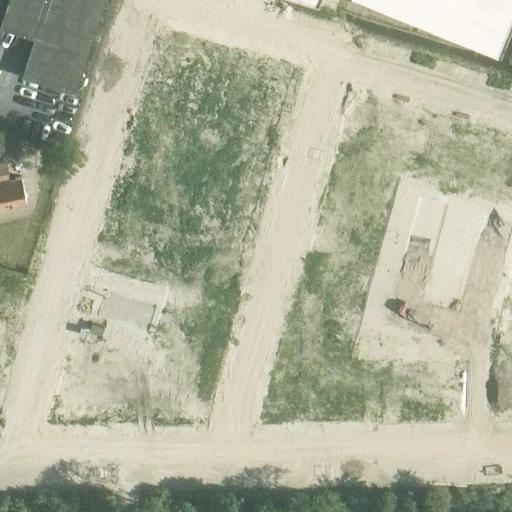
[(20,75),(74,92),(102,0),(6,0),(0,19),(0,26),(32,37),(20,75)]
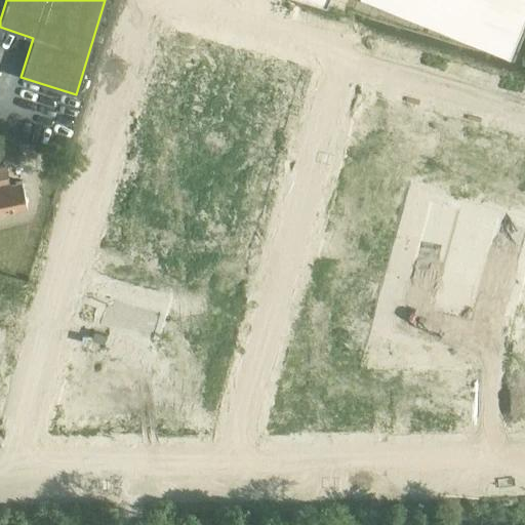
[(524,0),(385,0),(506,49),(524,2),(524,0)]
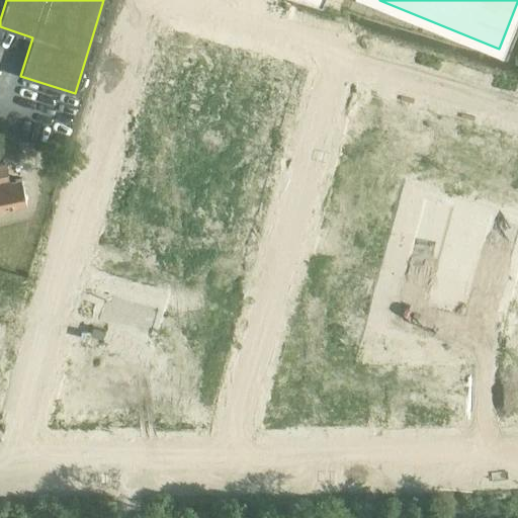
[(161,26),(149,69),(172,76),(173,71),(172,71),(183,32),(161,26)]
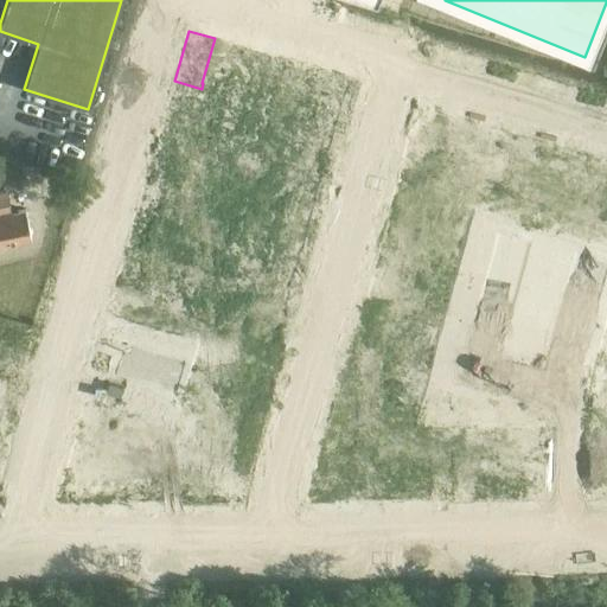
[(215,38),(202,83),(203,83),(225,89),(237,44),(215,38)]
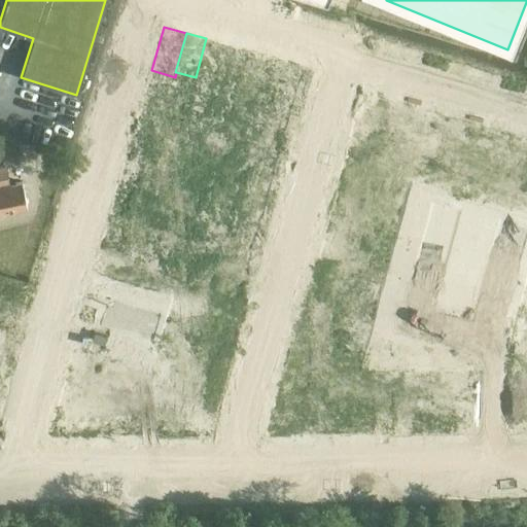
[(206,38),(196,77),(216,83),(226,44),(206,38)]
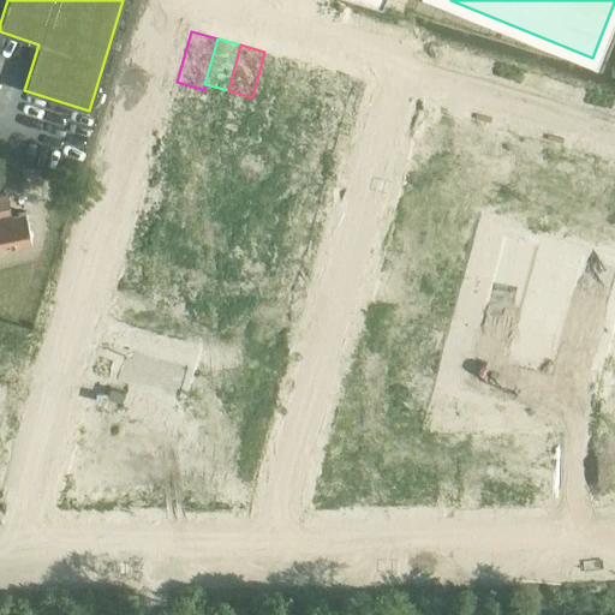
[(264,52),(252,97),(275,103),(288,58),(264,52)]
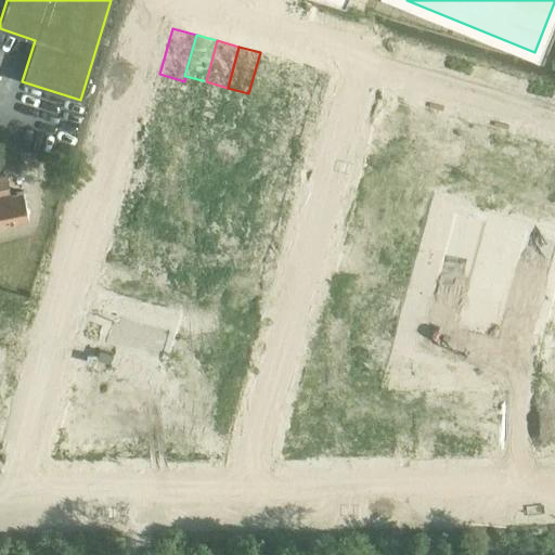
[(260,52),(248,93),(270,100),(281,59),(260,52)]
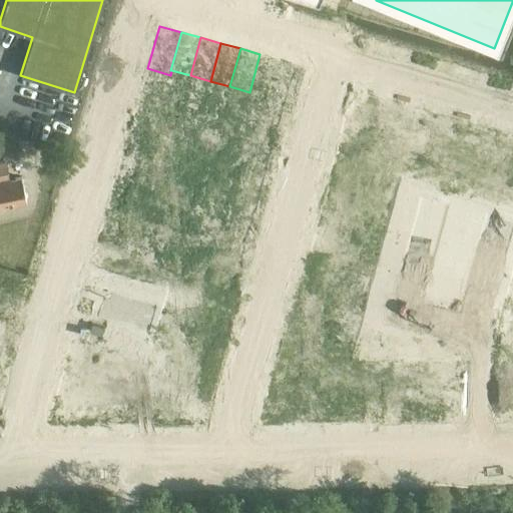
[(260,54),(249,92),(268,97),(269,97),(280,59),(260,54)]
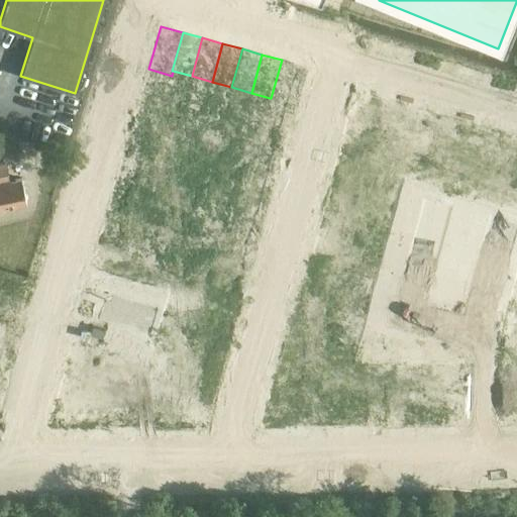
[(156,89),(152,97),(164,100),(166,92),(156,89)]
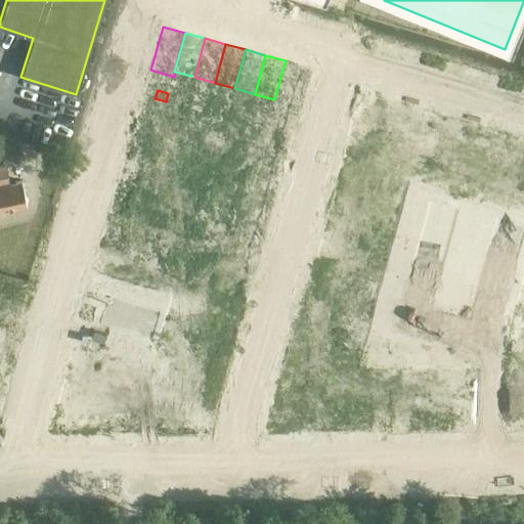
[(177,95),(175,104),(186,107),(188,98),(177,95)]
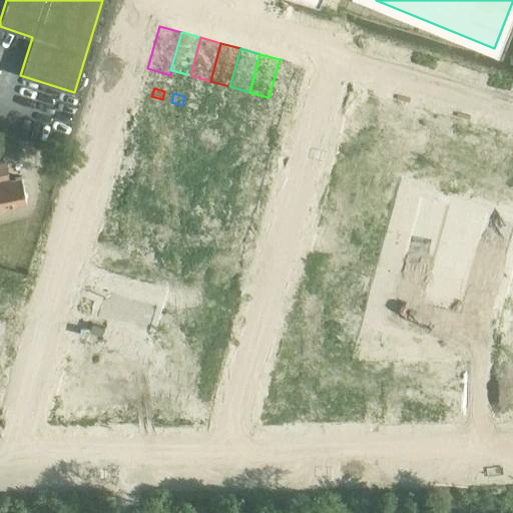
[(184,96),(182,105),(192,108),(195,99),(184,96)]
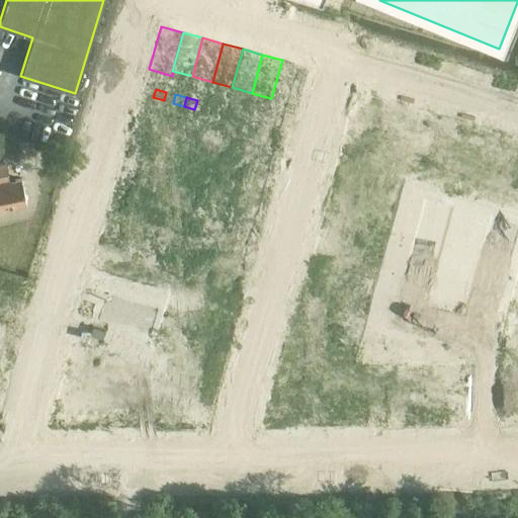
[(216,105),(212,114),(224,117),(226,108),(216,105)]
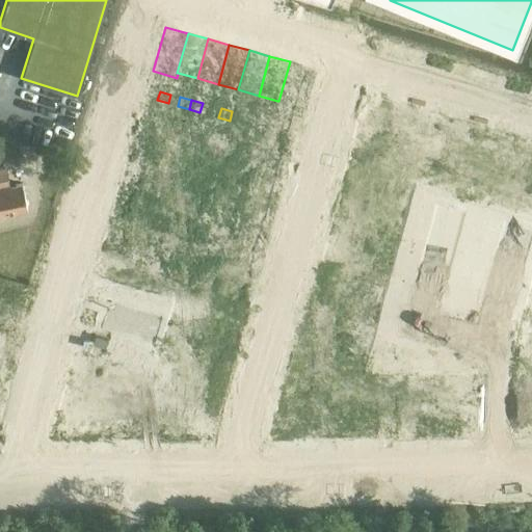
[(232,111),(230,121),(241,123),(243,114),(232,111)]
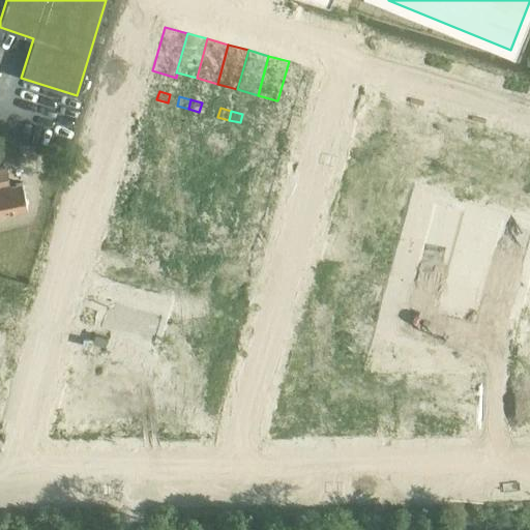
[(261,119),(259,128),(269,130),(272,122),(261,119)]
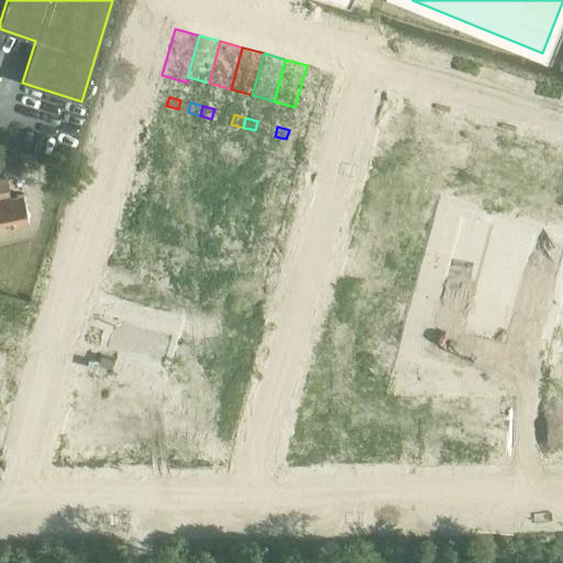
[(289,130),(286,139),(298,142),(300,133),(289,130)]
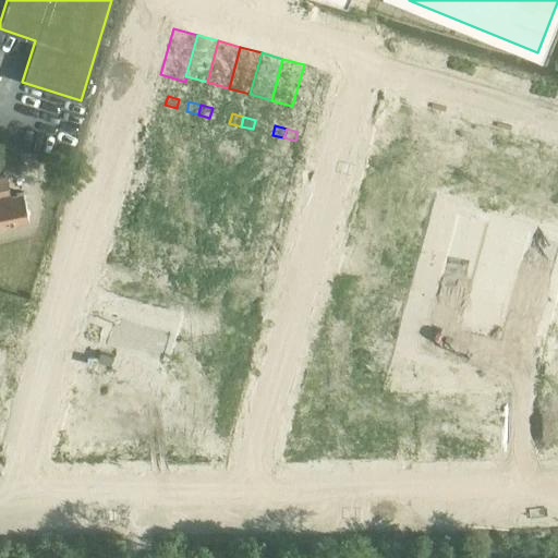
[(214,136),(210,147),(219,149),(222,138),(214,136)]
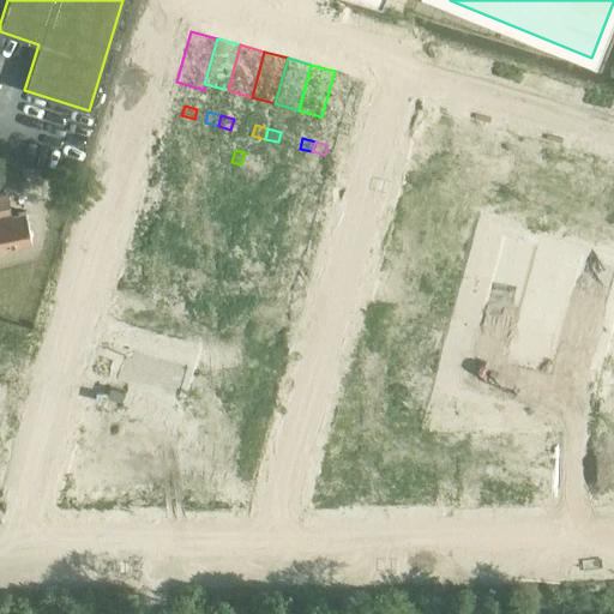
[(252,156),(248,168),(258,172),(262,158),(252,156)]
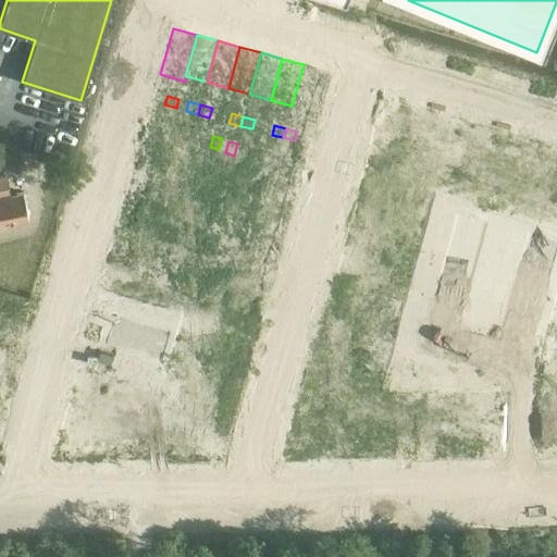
[(210,147),(207,159),(215,161),(219,149),(210,147)]
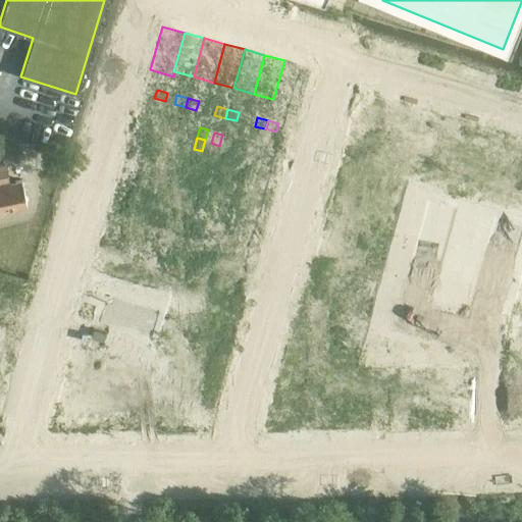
[(211,143),(208,154),(216,156),(219,146),(211,143)]
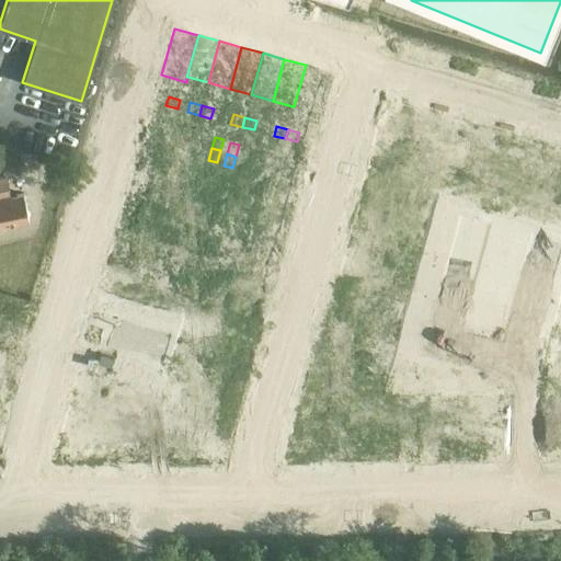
[(0,224),(27,218),(22,193),(9,195),(6,175),(0,175),(0,224)]
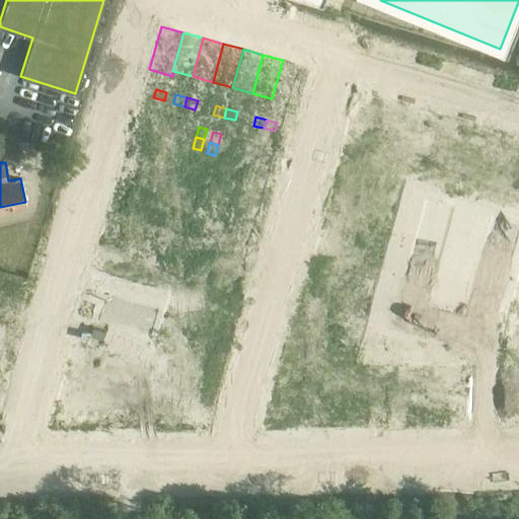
[(357,163),(355,170),(366,174),(368,166),(357,163)]
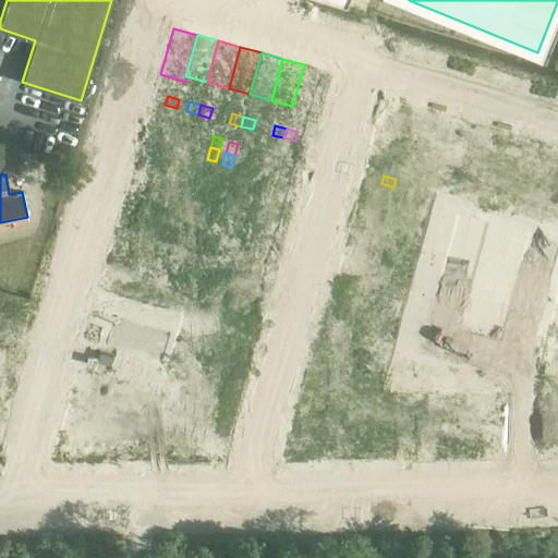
[(203,177),(199,187),(208,190),(211,179),(203,177)]
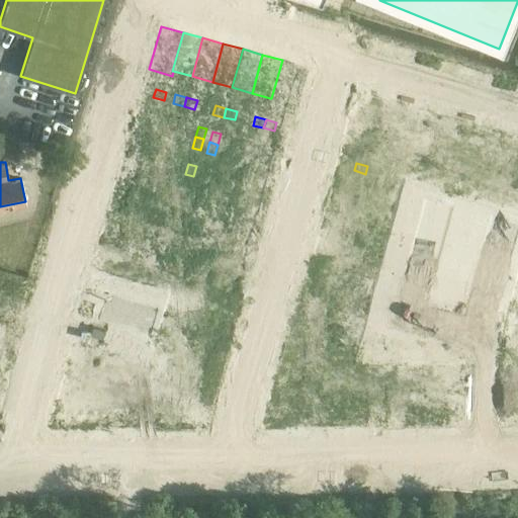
[(367,166),(365,174),(377,177),(379,169),(367,166)]
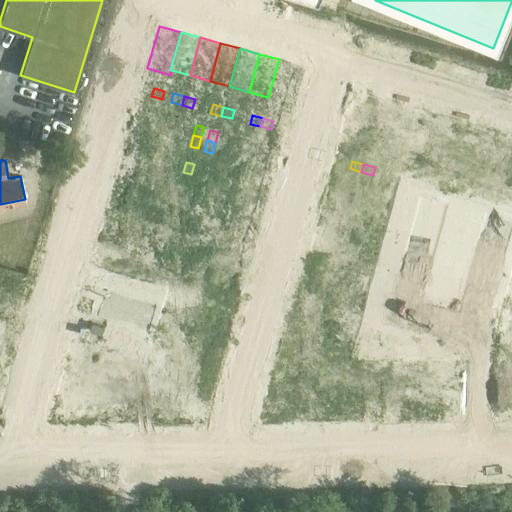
[(199,169),(196,180),(204,182),(207,171),(199,169)]
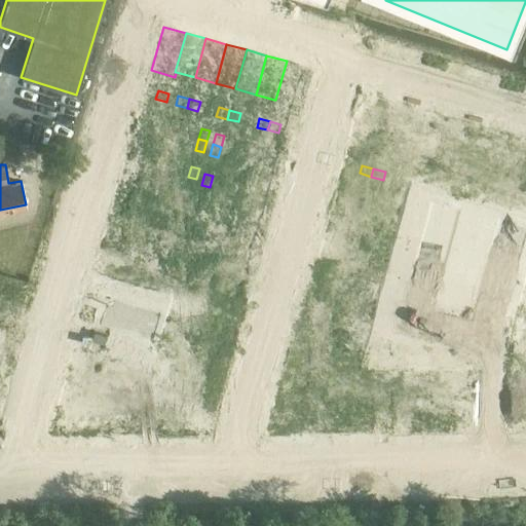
[(188,177),(185,188),(193,190),(196,179),(188,177)]
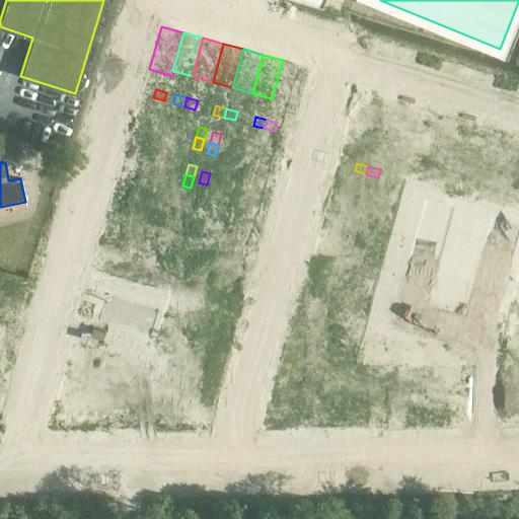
[(413,178),(411,187),(423,190),(425,181),(413,178)]
